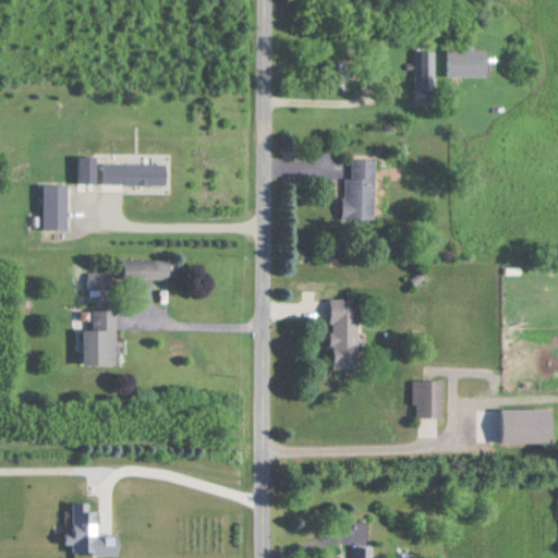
[(434,104),(434,49),(415,49),(415,104),(434,104)]
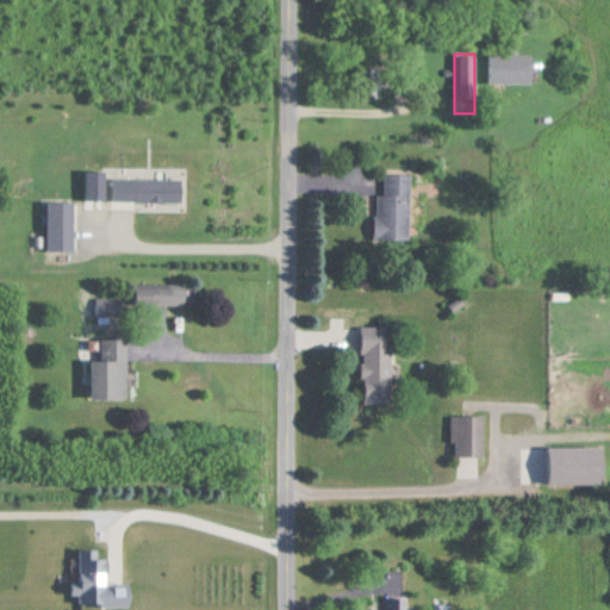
[(491,54),(491,82),(533,82),(533,54),(491,54)]
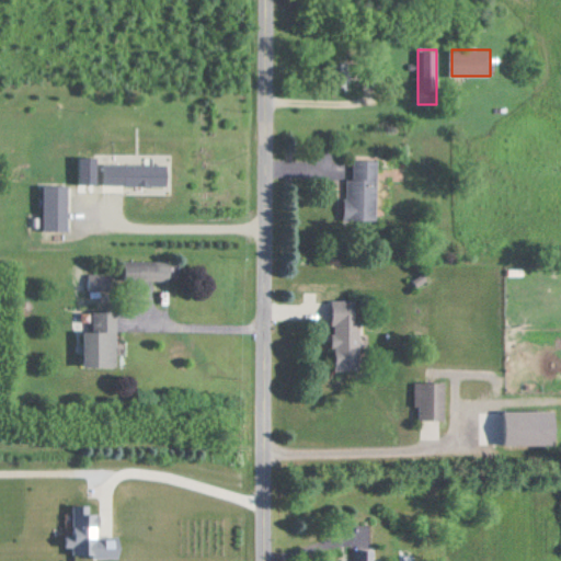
[(377,220),(377,159),(352,159),(352,176),(345,176),(345,220),(377,220)]
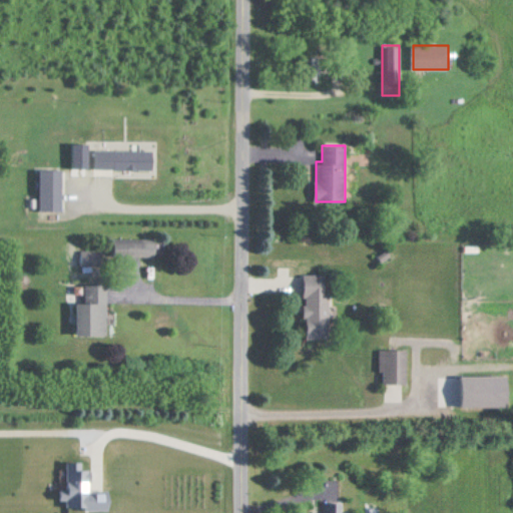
[(41,211),(63,211),(63,168),(41,168),(41,211)]
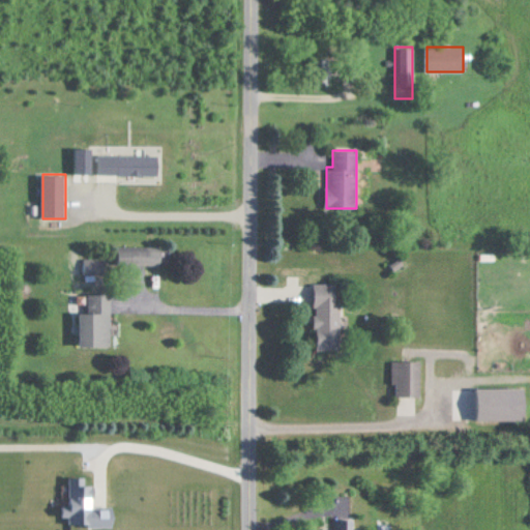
[(131,251),(131,263),(162,263),(162,251),(131,251)]
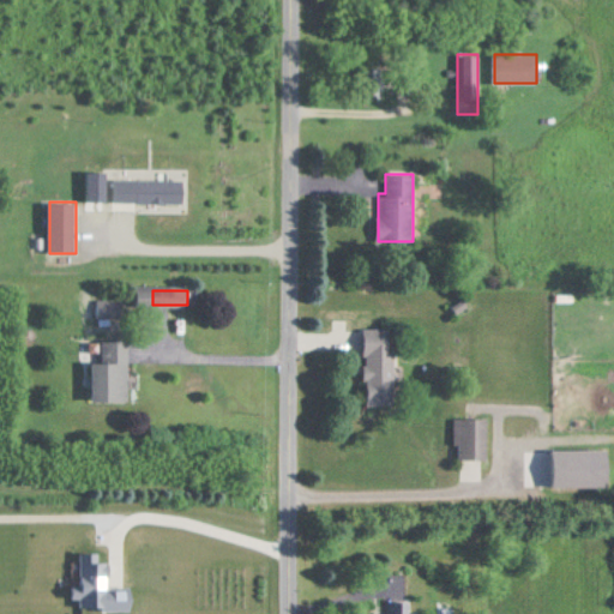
[(366,404),(395,404),(395,327),(366,327),(366,404)]
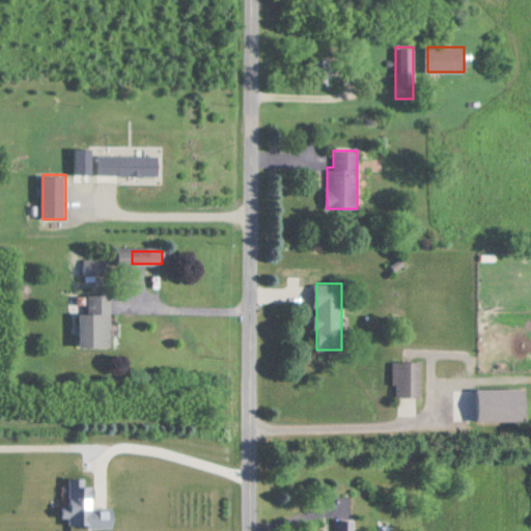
[(111,292),(88,292),(88,312),(80,312),(80,345),(111,345),(111,292)]
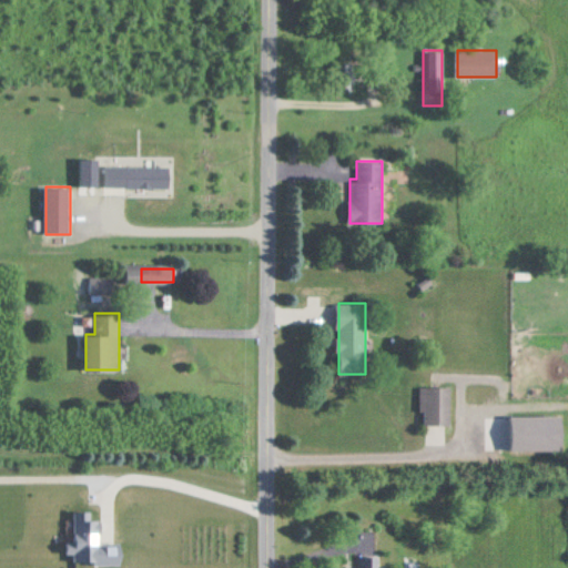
[(422,424),(450,424),(450,386),(422,386),(422,424)]
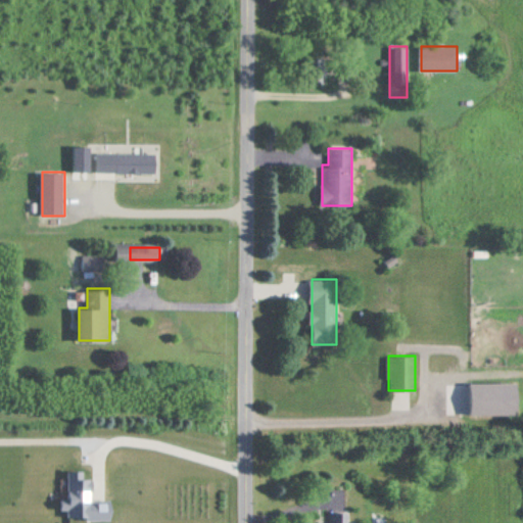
[(349,522),(350,512),(330,512),(329,522),(349,522)]
